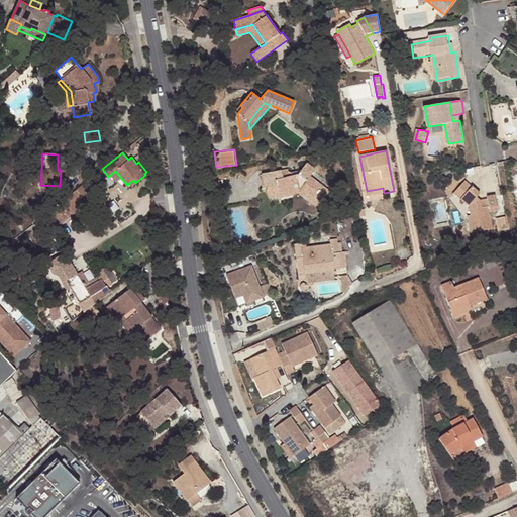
[(290,172),(284,170),(261,174),(264,188),(268,187),(271,198),(281,196),(280,193),(295,189),(293,184),(298,182),(300,189),(303,192),(320,204),(329,191),(311,176),(315,169),(307,163),(299,173),(293,175),(290,172)]
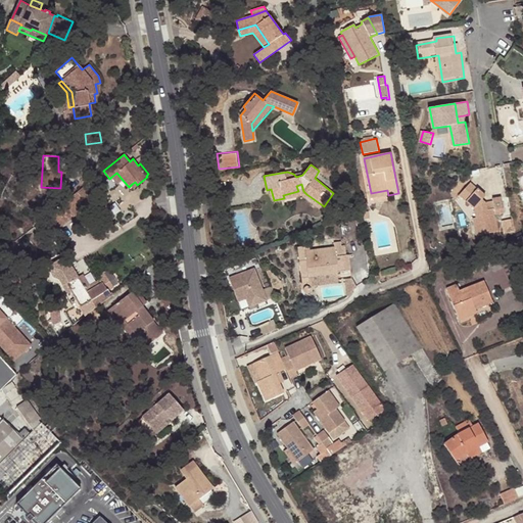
[(116,183),(122,179),(116,173),(111,177),(116,183)]
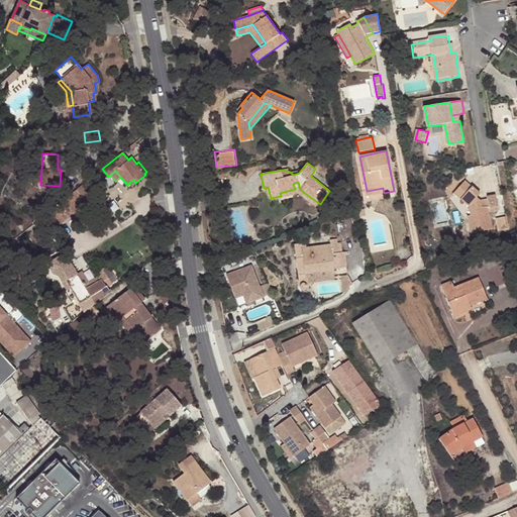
[(42,215),(41,216),(52,228),(91,196),(86,190),(89,188),(86,184),(88,182),(87,180),(63,200),(55,206),(42,215)]
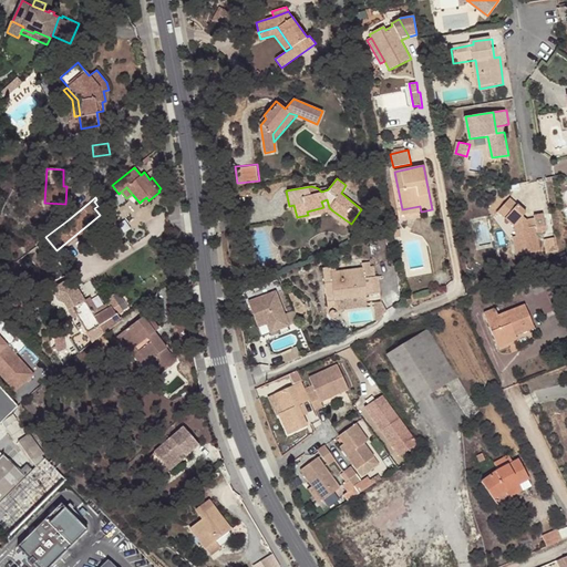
[(512,197),(503,208),(509,214),(507,217),(516,226),(518,235),(514,236),(516,247),(519,246),(521,254),(542,249),(538,233),(548,230),(545,214),(535,216),(537,225),(531,226),(529,219),(525,216),(528,212),(512,197)]
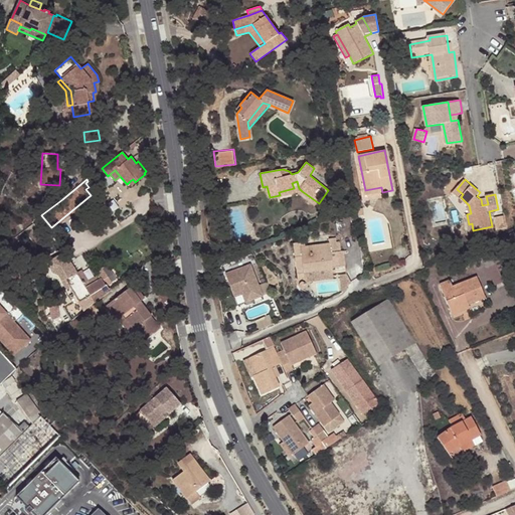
[(294,188),(279,192),(280,195),(280,197),(302,191),(299,188),(297,181),(292,183),(294,188)]
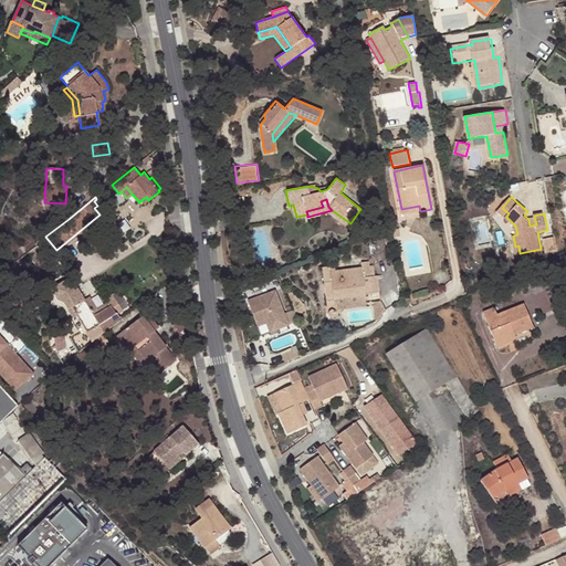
[(499,211),(506,217),(509,213),(502,208),(499,211)]
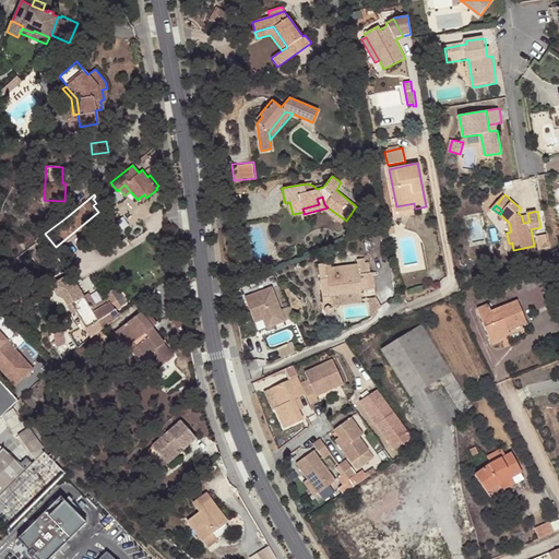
[(42,228),(44,232),(58,221),(55,217),(42,228)]
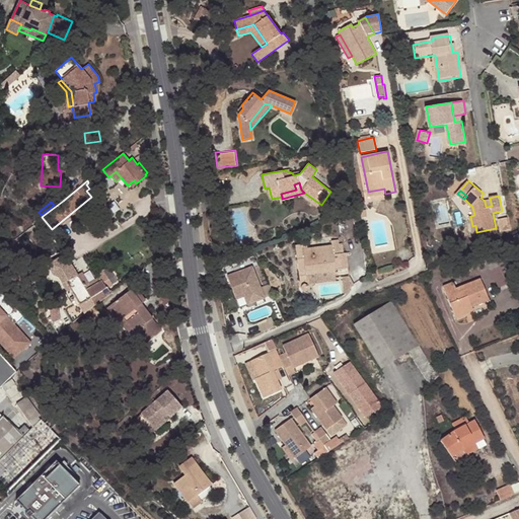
[(54,205),(41,215),(43,216),(55,207),(54,205)]
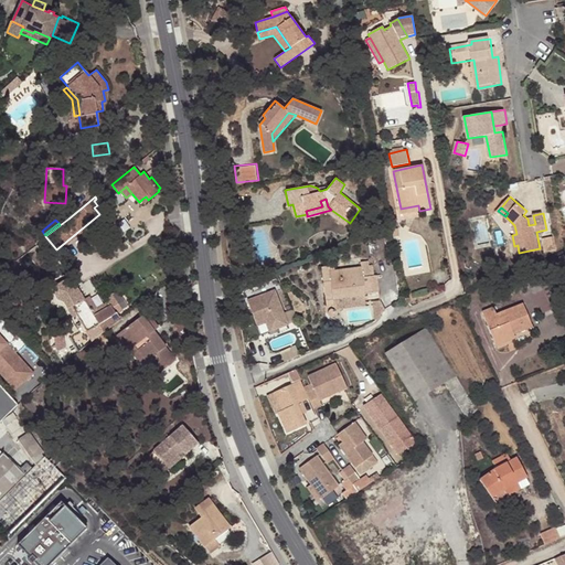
[(331,280),(333,299),(365,295),(365,292),(379,291),(377,274),(372,275),(369,275),(368,265),(368,260),(360,262),(361,267),(333,270),(329,270),(328,266),(321,266),(323,281),(331,280)]
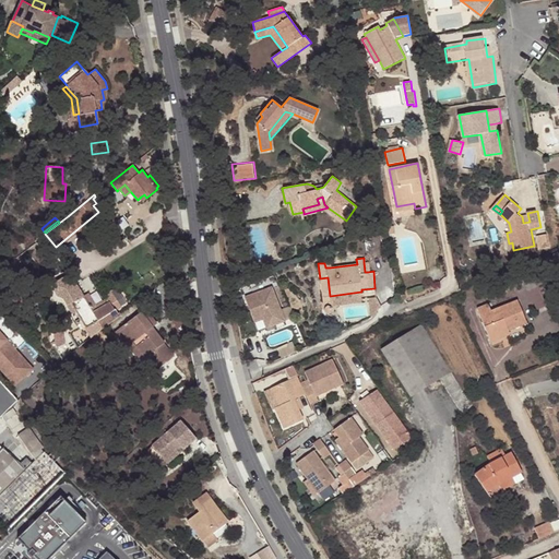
[(478,269),(480,259),(472,258),(470,266),(478,269)]
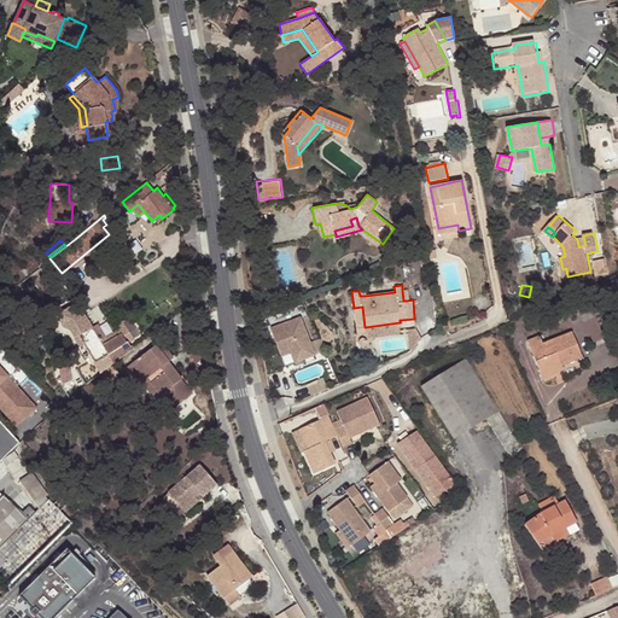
[(356,328),(365,327),(362,307),(354,308),(356,328)]
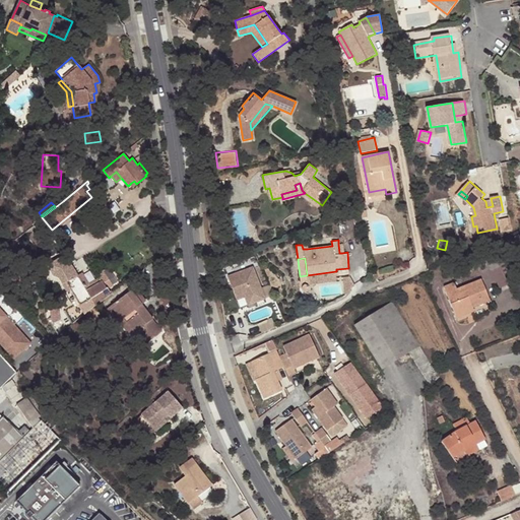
[(257,301),(267,298),(266,297),(263,286),(254,265),(230,275),(239,299),(246,296),(254,293),(257,301)]
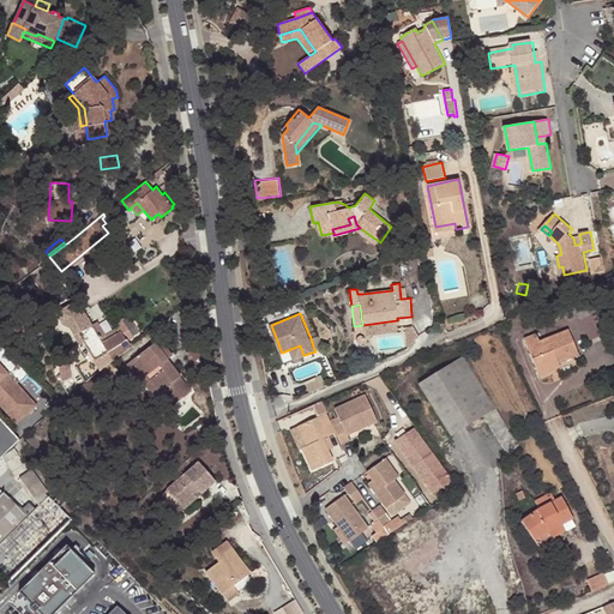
[(121,319),(126,327),(132,336),(138,332),(127,314),(121,319)]
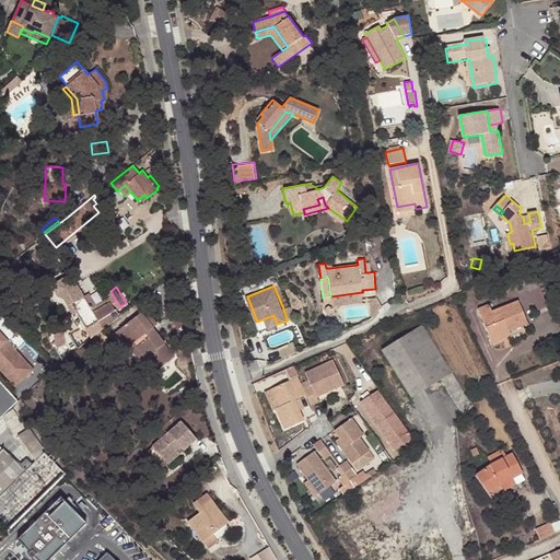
[(547,305),(537,287),(528,291),(537,310),(547,305)]
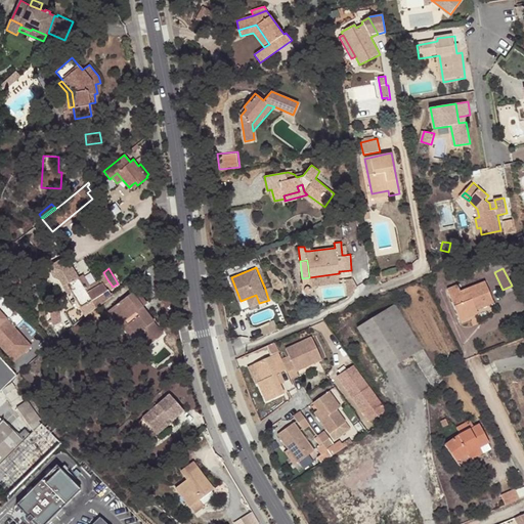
[(83,274),(78,277),(88,292),(107,279),(103,272),(97,275),(99,280),(90,287),(83,274)]
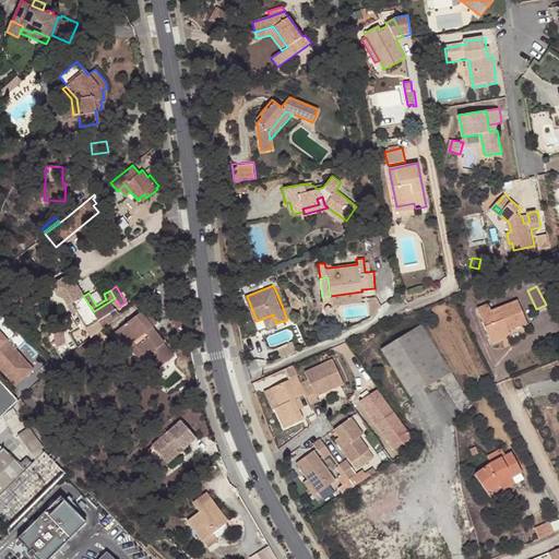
[(332,306),(363,302),(361,292),(330,296),(322,297),(323,304),(332,302),(332,306)]
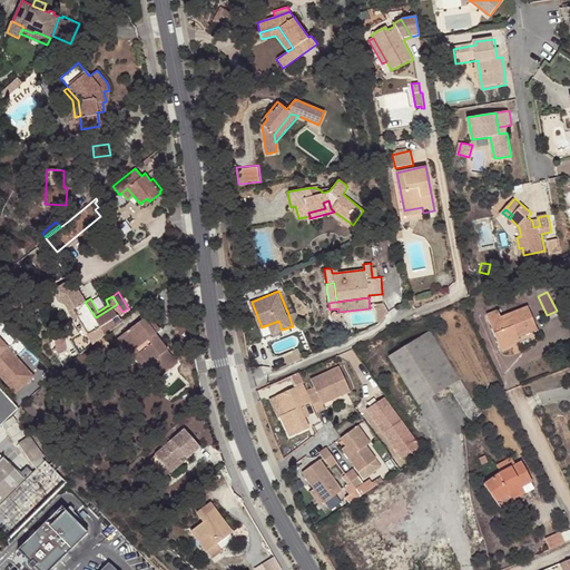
[(95,343),(104,335),(120,323),(117,316),(123,312),(117,304),(96,317),(85,302),(72,308),(92,344),(95,343)]
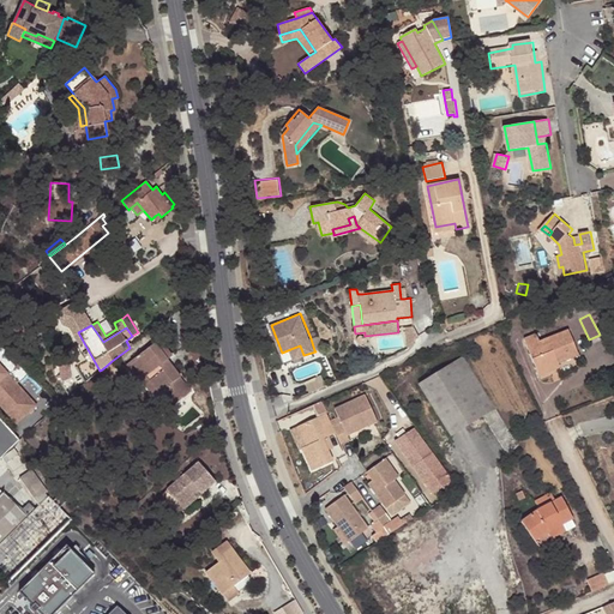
[(413,326),(405,327),(408,349),(411,347),(419,337),(413,326)]
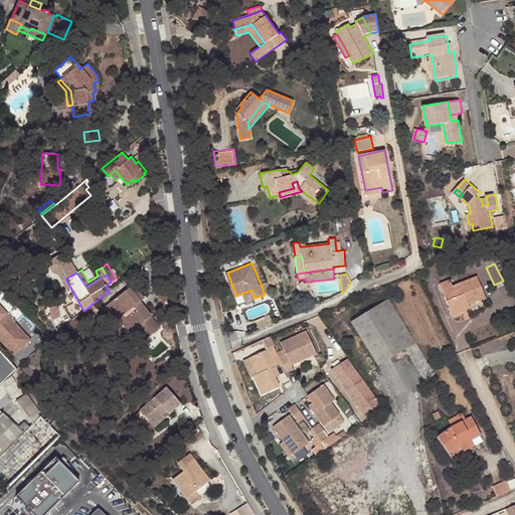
[(440,286),(451,312),(457,309),(459,312),(469,307),(468,304),(485,297),(477,277),(453,288),(450,281),(440,286)]
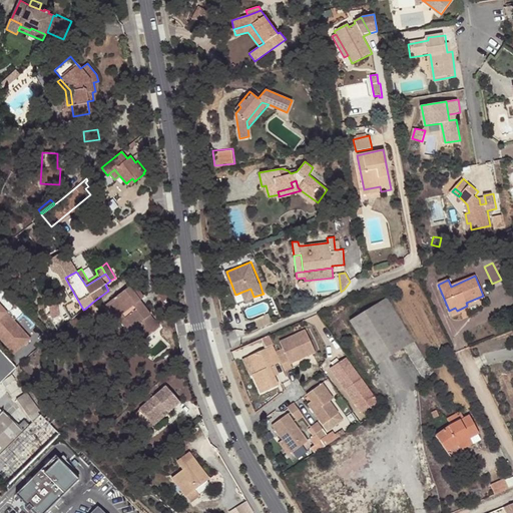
[(268,280),(262,282),(265,292),(272,289),(268,280)]
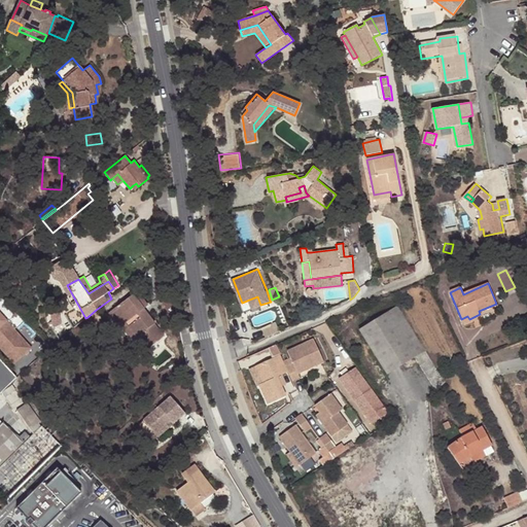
[(143,308),(147,305),(137,290),(112,310),(123,322),(124,322),(135,337),(139,334),(144,329),(147,335),(143,339),(149,346),(164,335),(143,308)]
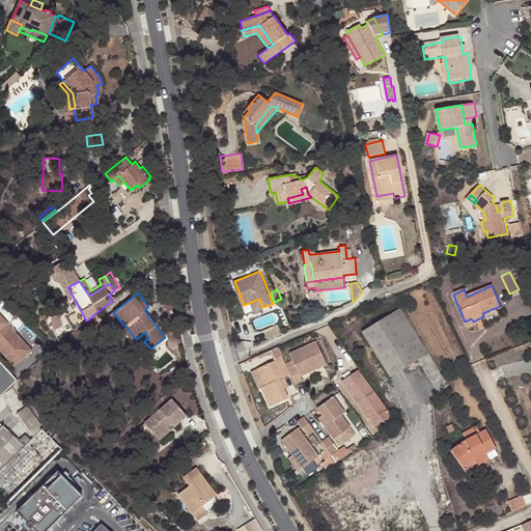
[(259,299),(251,302),(254,310),(262,307),(259,299)]
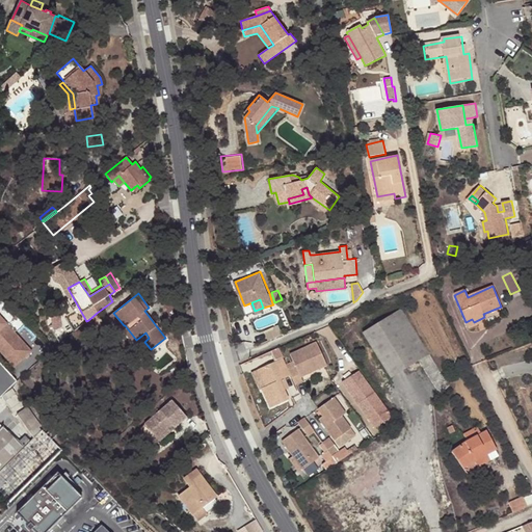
[(449,386),(401,309),(363,333),(391,377),(419,360),(441,393),(449,386)]
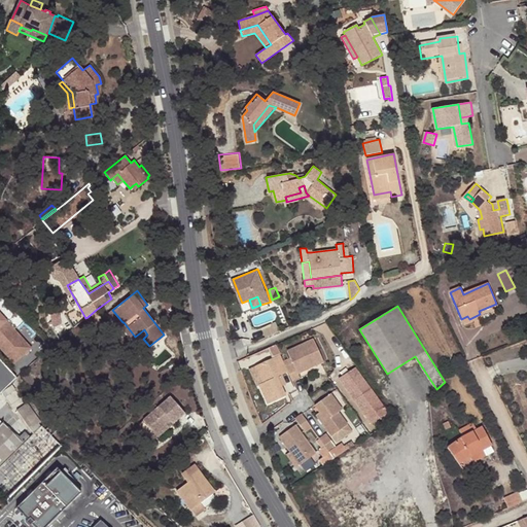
[(91,320),(99,314),(96,310),(88,317),(91,320)]
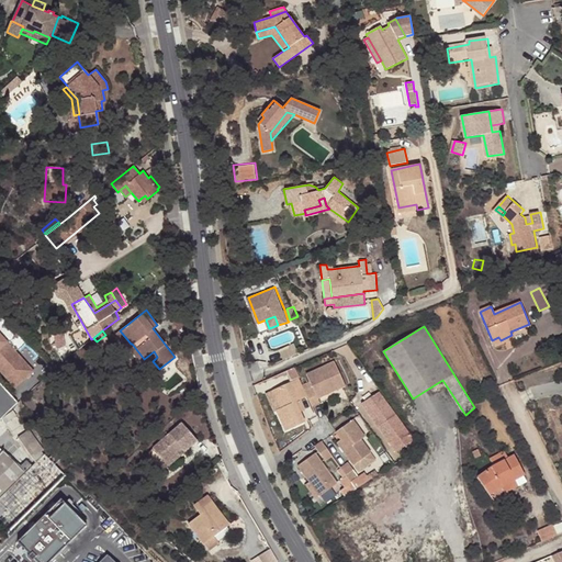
[(126,347),(128,346),(131,344),(120,330),(115,334),(126,347)]
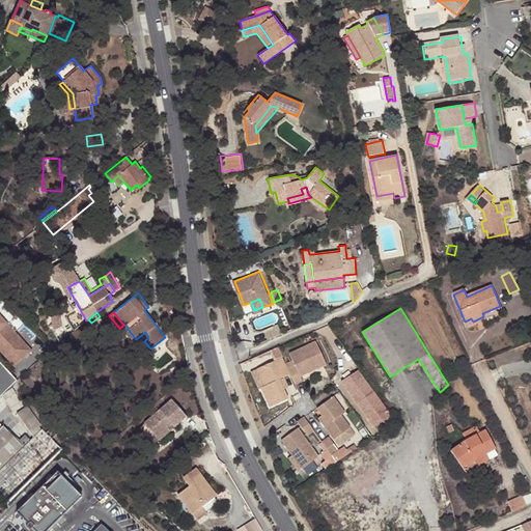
[(0,314),(0,350),(15,365),(33,346),(0,314)]
